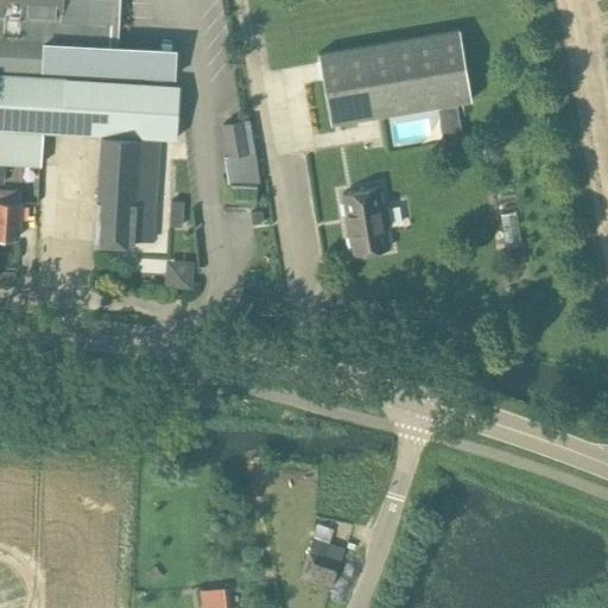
[(149,48),(111,46),(112,0),(0,0),(0,69),(146,76),(146,77),(175,78),(176,50),(149,48)]
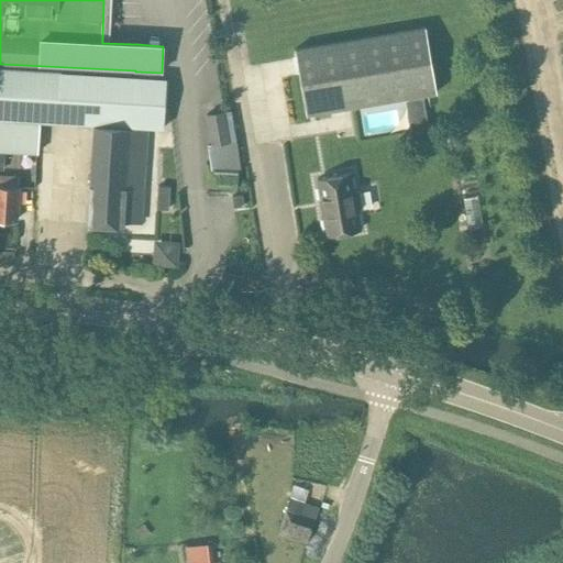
[(307,114),(437,92),(426,28),(296,50),(307,114)]
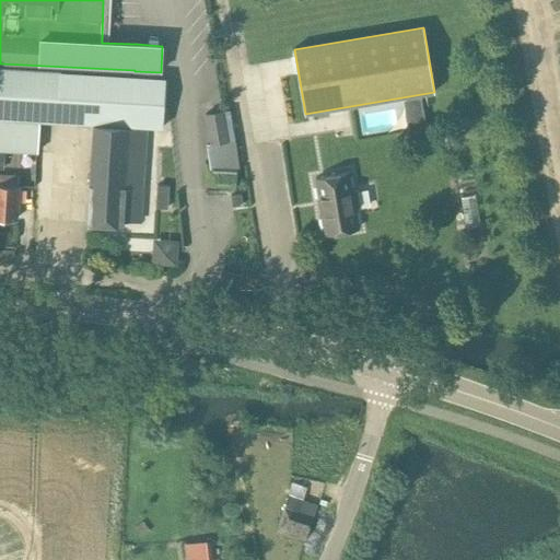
[(0,150),(38,153),(39,121),(56,121),(161,128),(163,78),(58,72),(58,70),(0,67),(0,150)]
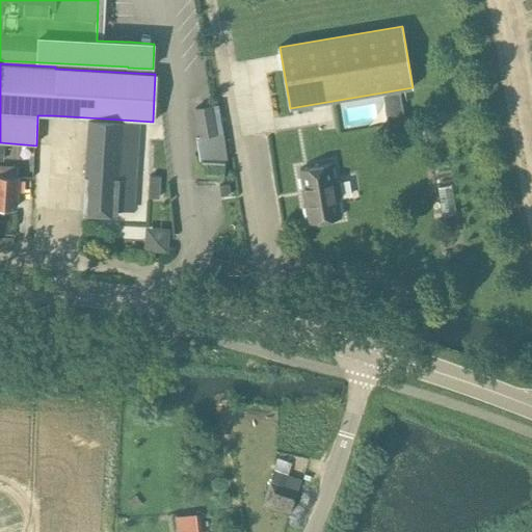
[(230,177),(217,105),(213,106),(194,108),(200,136),(196,137),(200,154),(196,154),(194,177),(230,177)]
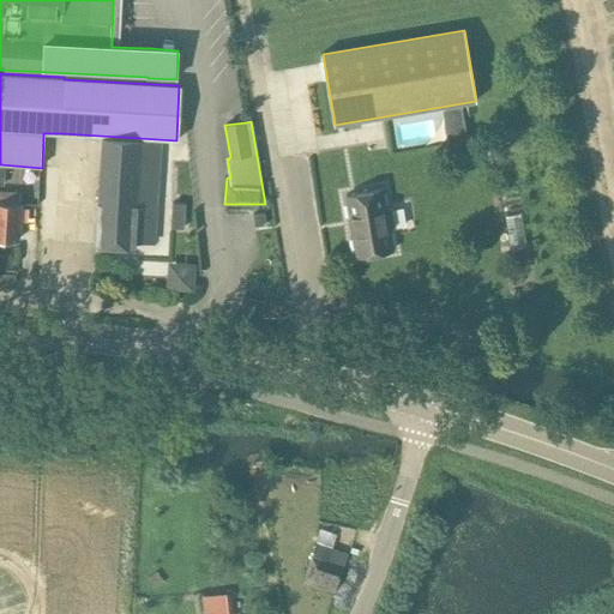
[(134,241),(154,242),(160,140),(102,137),(96,245),(134,247),(134,241)]
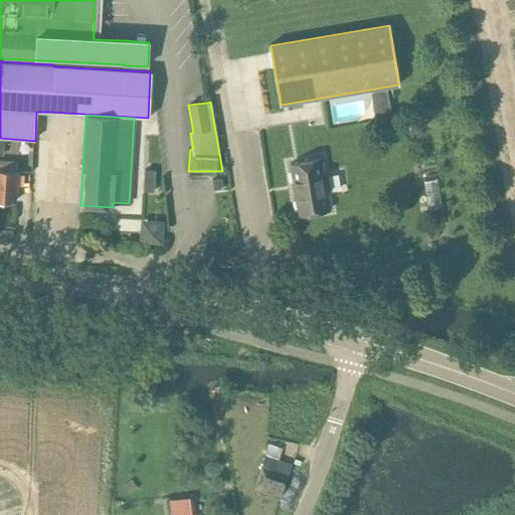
[(319,158),(290,163),(298,214),(328,209),(325,191),(329,190),(327,174),(322,175),(319,158)]
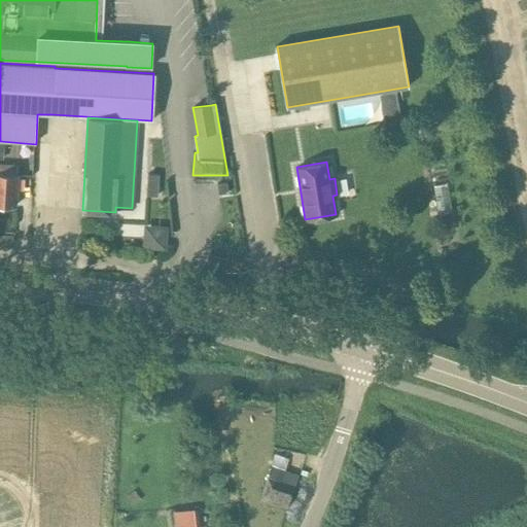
[(0,205),(15,206),(16,175),(18,166),(0,164),(0,205)]
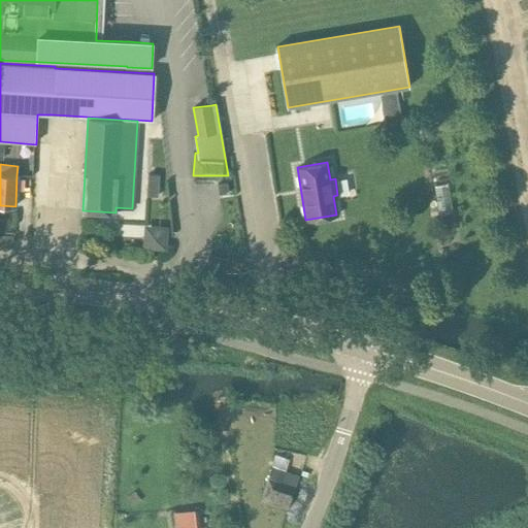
[(147,174),(146,196),(157,197),(158,175),(147,174)]
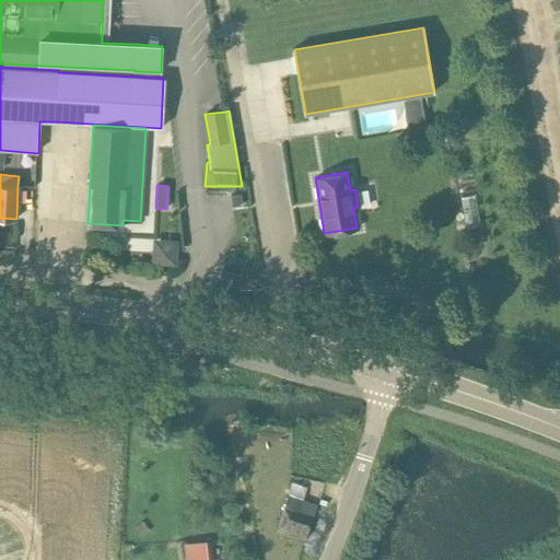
[(241,194),(234,195),(231,196),(232,207),(243,205),(241,194)]
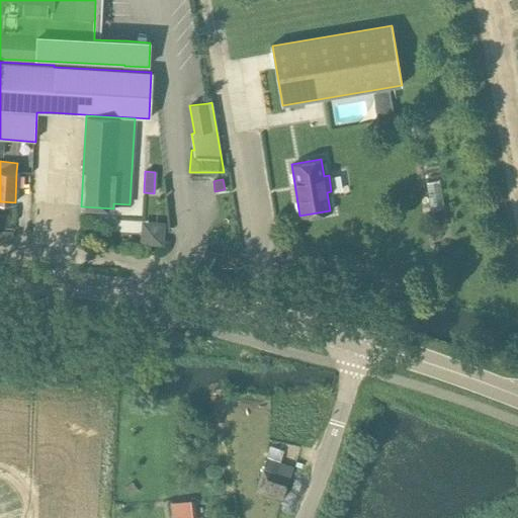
[(281,500),(288,478),(266,470),(259,493),(281,500)]
